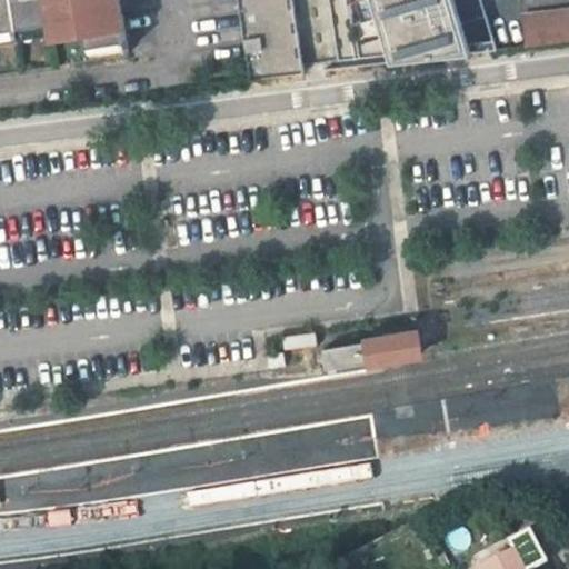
[(0,0),(0,73),(128,55),(119,0),(0,0)]
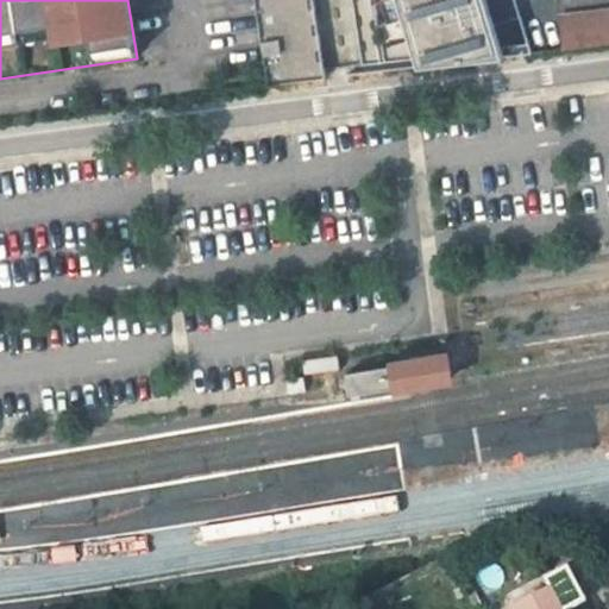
[(257,0),(271,85),(326,77),(325,70),(322,49),(318,17),(315,0),(257,0)]
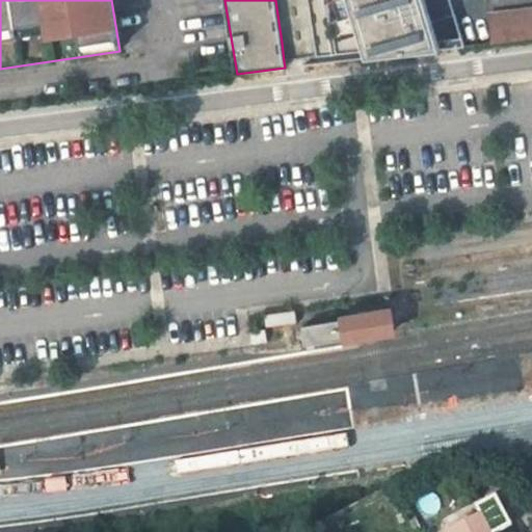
[(309,0),(318,56),(319,57),(366,51),(368,60),(466,48),(451,0),(309,0)]
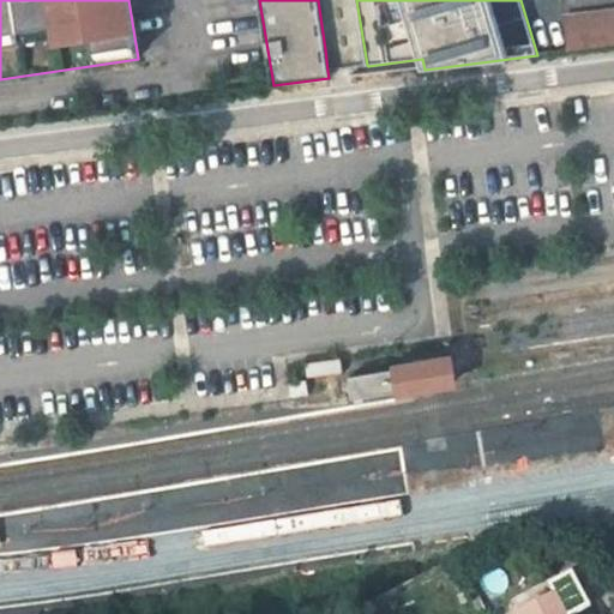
[(613,12),(564,19),(569,52),(613,46),(613,12)]
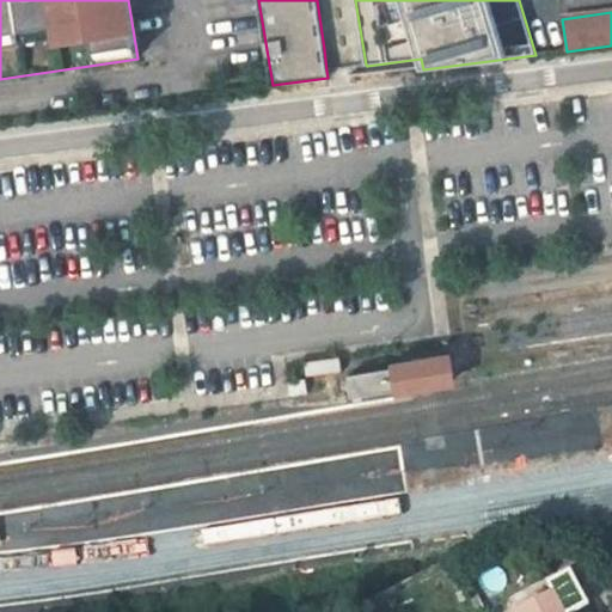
[(451,359),(348,377),(352,397),(411,387),(454,380),(451,359)]
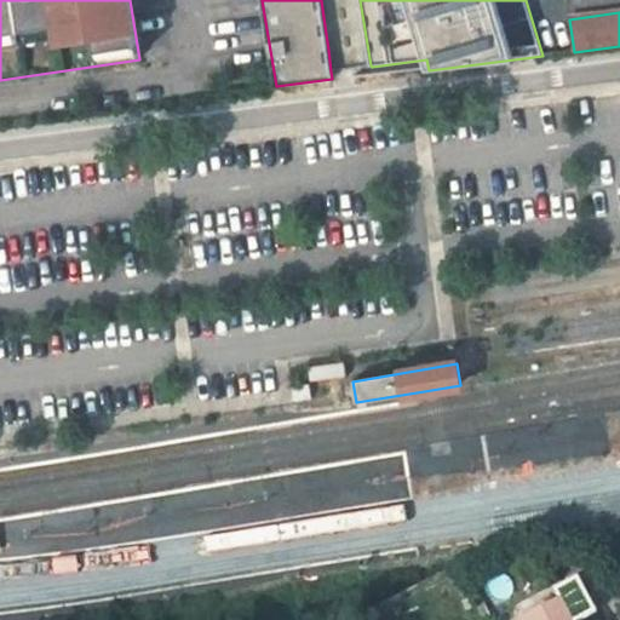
[(309,385),(292,388),(294,402),(311,399),(309,385)]
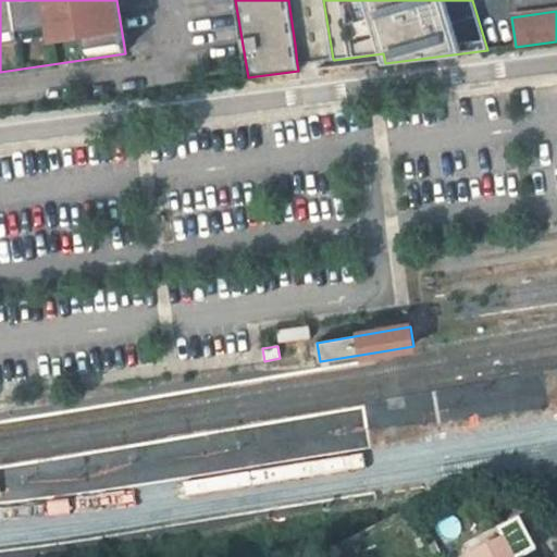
[(429,536),(423,540),(426,546),(433,543),(429,536)]
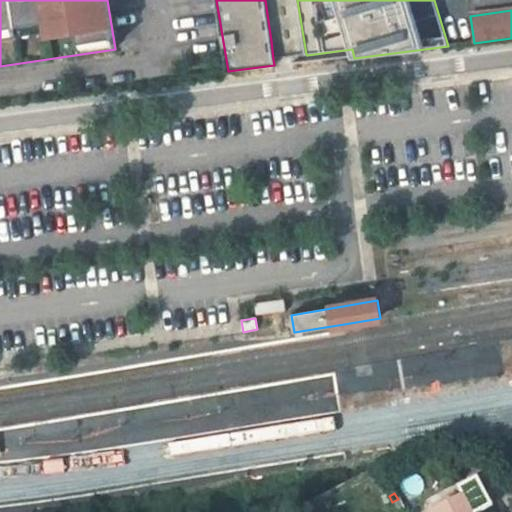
[(472,511),(464,496),(433,511),(472,511)]
